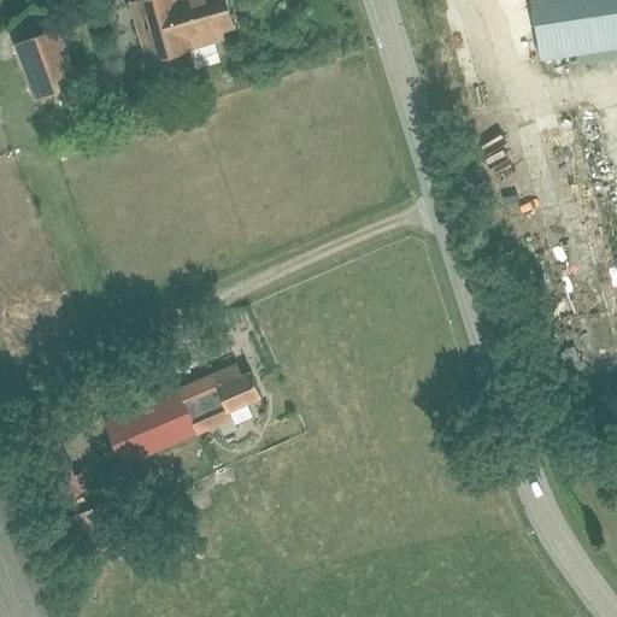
[(140,0),(133,3),(150,63),(224,39),(222,30),(234,27),(225,0),(140,0)]
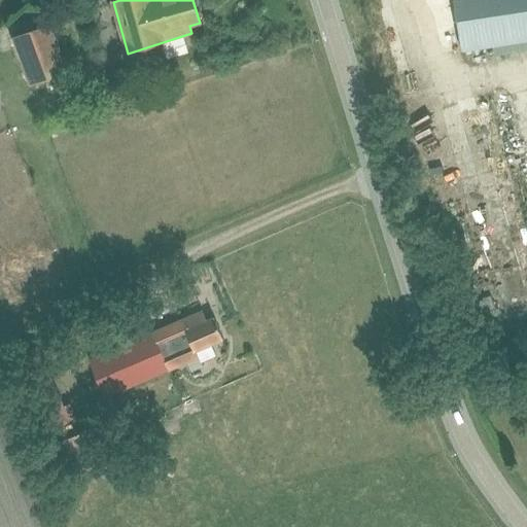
[(526,0),(454,0),(461,50),(526,40),(526,0)]
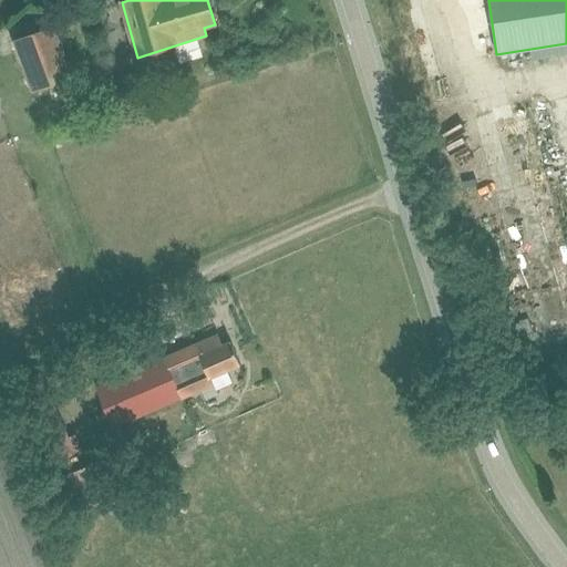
[(33,91),(72,76),(53,27),(14,41),(33,91)]
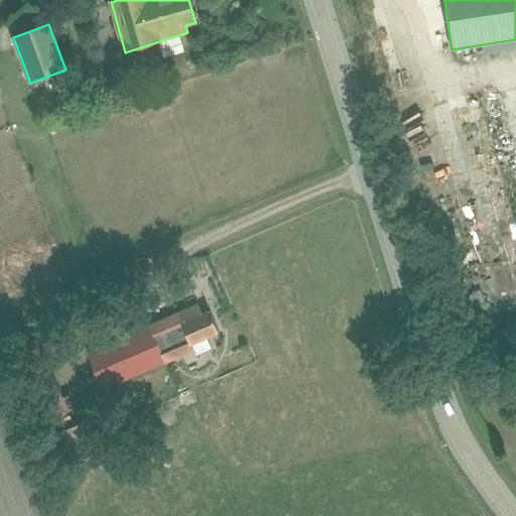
[(199,304),(179,312),(163,319),(151,324),(87,347),(102,383),(164,360),(165,362),(175,358),(195,350),(197,355),(212,349),(207,337),(219,332),(211,310),(203,313),(199,304)]
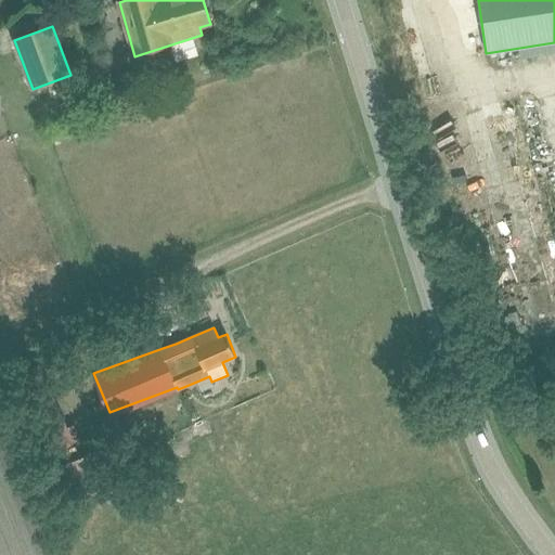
[(48,455),(75,444),(40,363),(12,375),(48,455)]
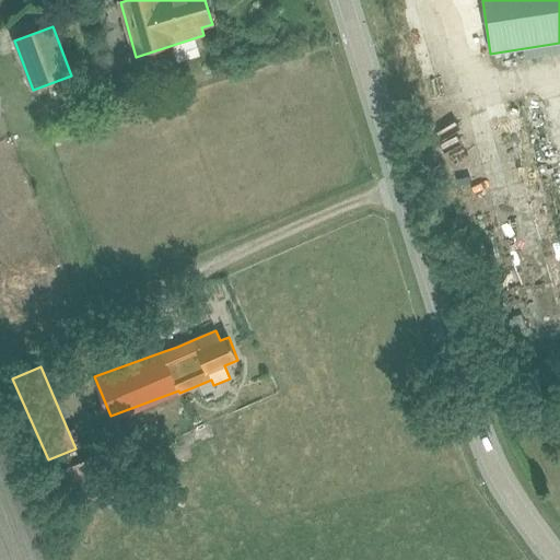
[(106,494),(92,457),(60,469),(74,506),(106,494)]
